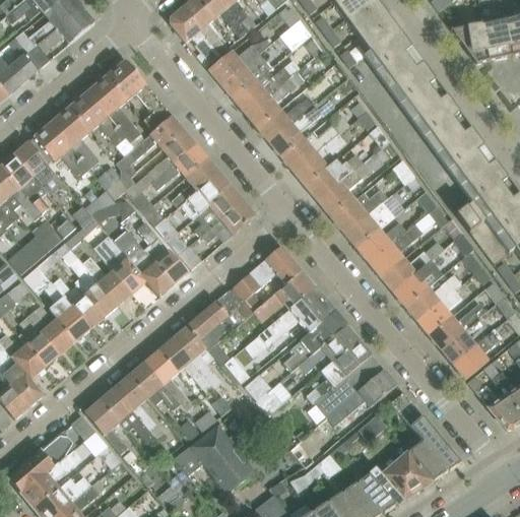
[(0,7),(6,15),(24,0),(8,0),(0,6),(0,7)]
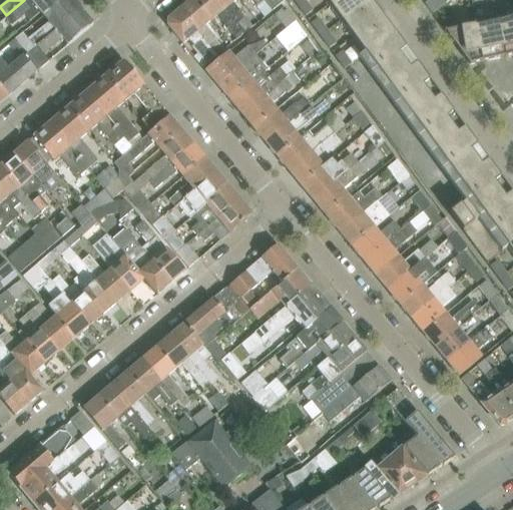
[(24,0),(6,15),(12,22),(24,13),(29,19),(40,10),(42,12),(43,13),(58,0),(24,0)]
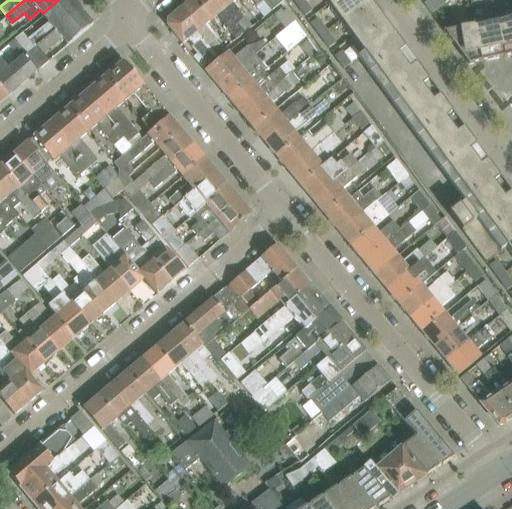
[(81,7),(75,0),(58,0),(43,13),(48,19),(30,35),(28,37),(22,30),(16,35),(28,52),(81,7)]
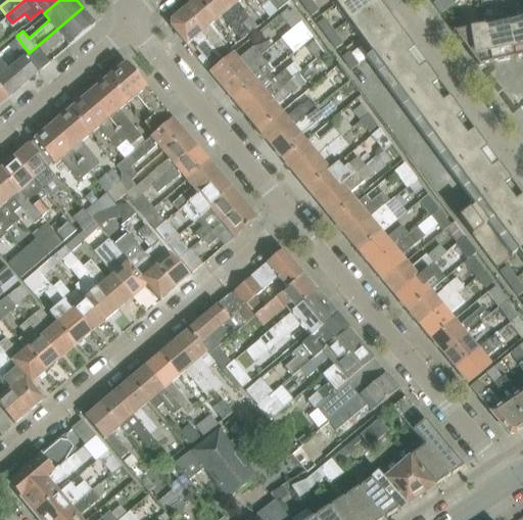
[(191,0),(182,8),(221,54),(227,48),(219,38),(221,37),(209,24),(216,18),(200,0),(191,0)]
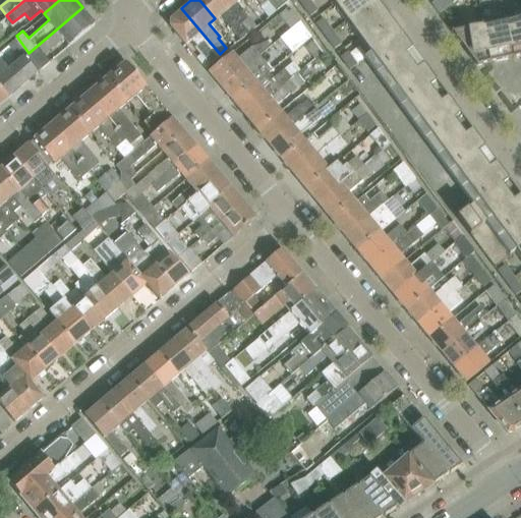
[(247,31),(241,22),(223,0),(199,0),(215,18),(220,14),(239,38),(247,31)]
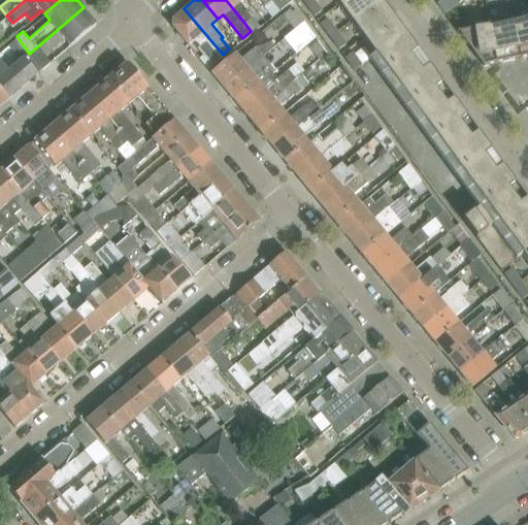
[(226,0),(244,23),(251,31),(259,24),(240,1),(241,0),(226,0)]
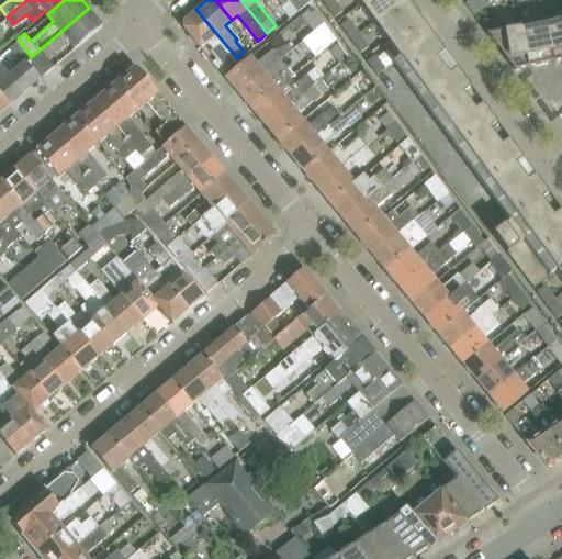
[(326,0),(336,14),(343,9),(335,0),(326,0)]
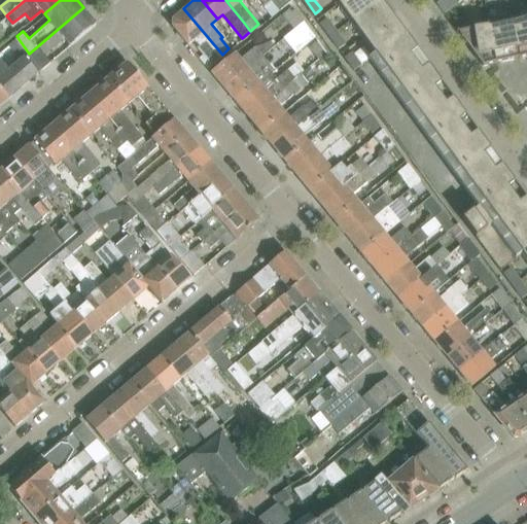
[(350,19),(375,0),(340,0),(338,2),(350,19)]
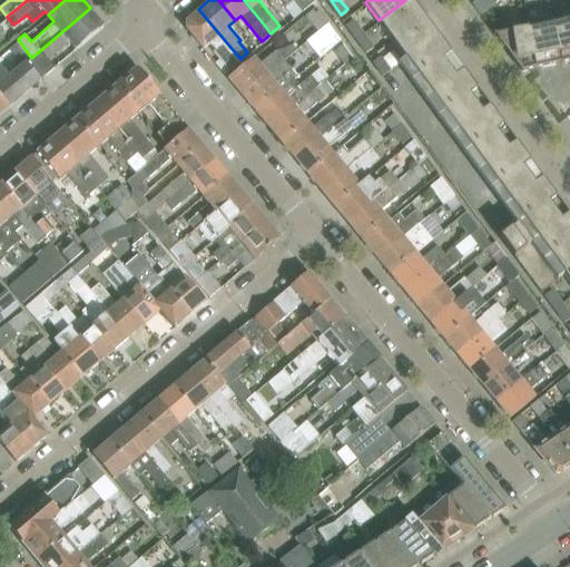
[(423,15),(412,0),(405,0),(379,20),(391,39),(423,15)]
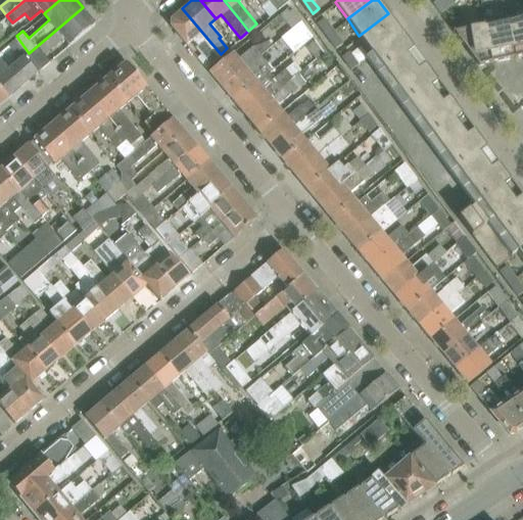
[(433,0),(432,1),(440,11),(454,0),(433,0)]
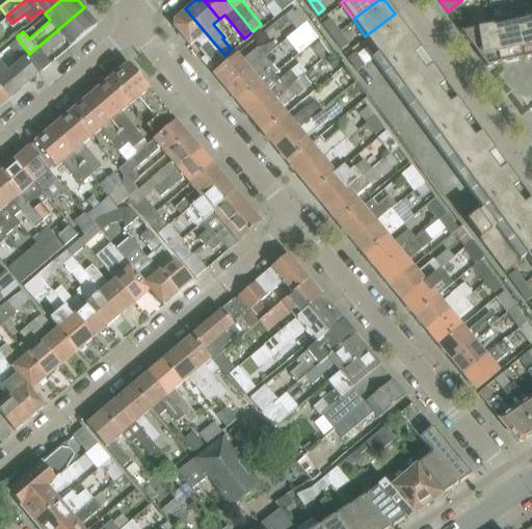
[(63,36),(71,45),(97,22),(84,7),(29,54),(42,69),(51,60),(45,53),(63,36)]
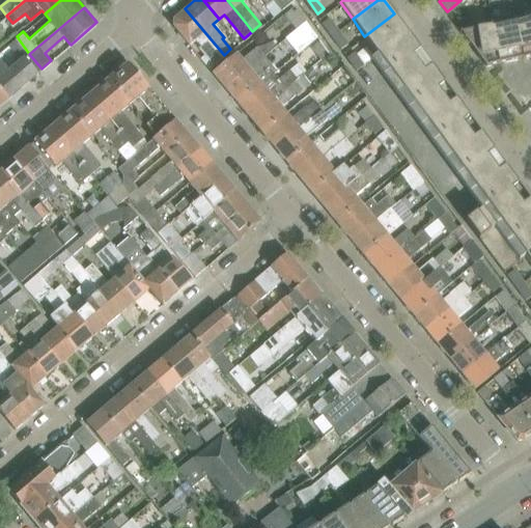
[(204,53),(200,57),(208,67),(224,55),(185,8),(173,18),(173,24),(189,44),(195,38),(201,45),(199,47),(204,53)]
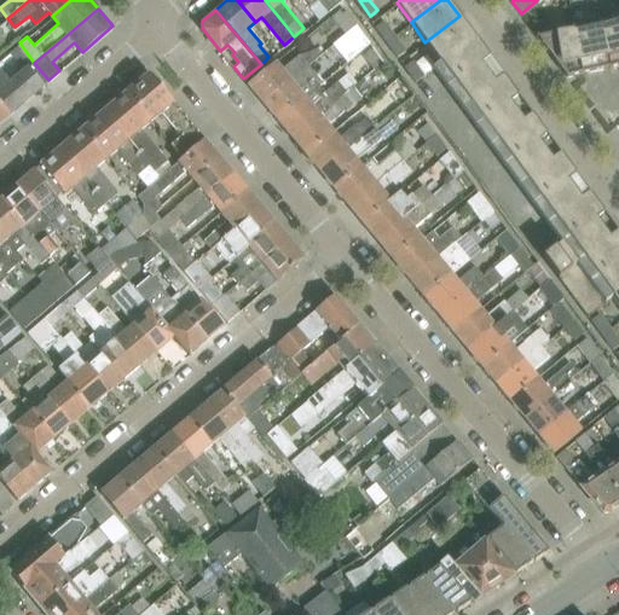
[(609,67),(600,23),(599,13),(572,19),(574,28),(582,73),(608,67),(609,67)]
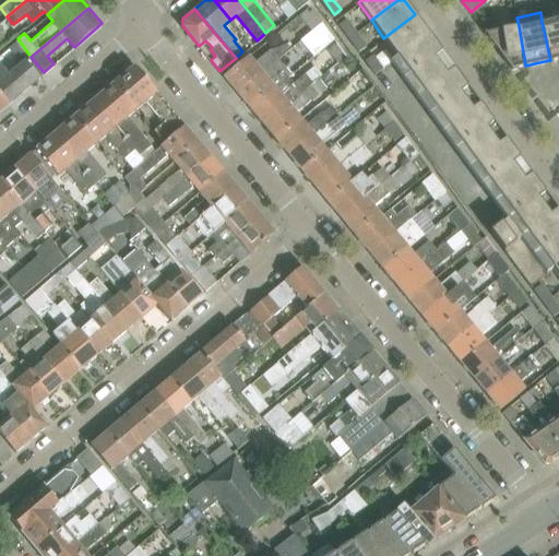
[(415,14),(383,38),(397,56),(409,47),(411,46),(429,33),(428,32),(415,14)]
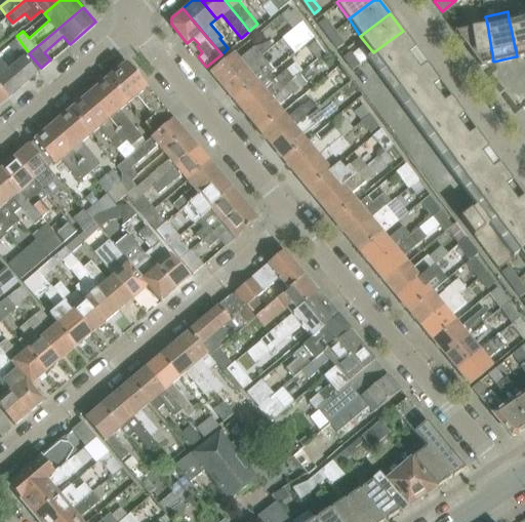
[(319,21),(328,33),(335,29),(325,15),(319,21)]
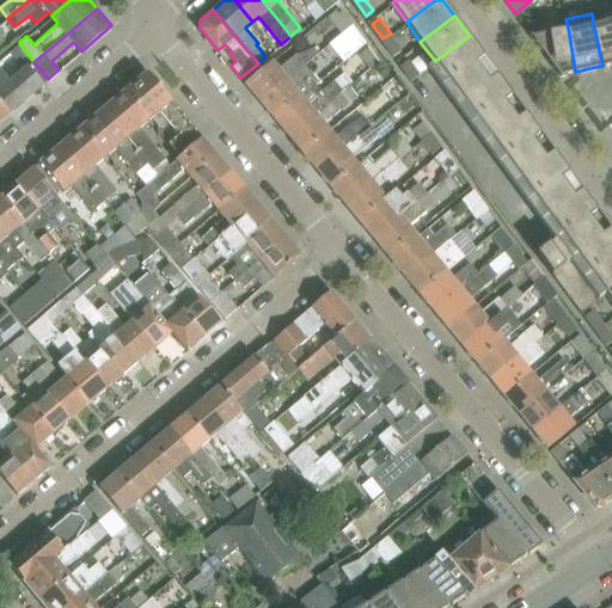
[(611,18),(594,24),(594,23),(593,23),(603,66),(611,62),(611,18)]
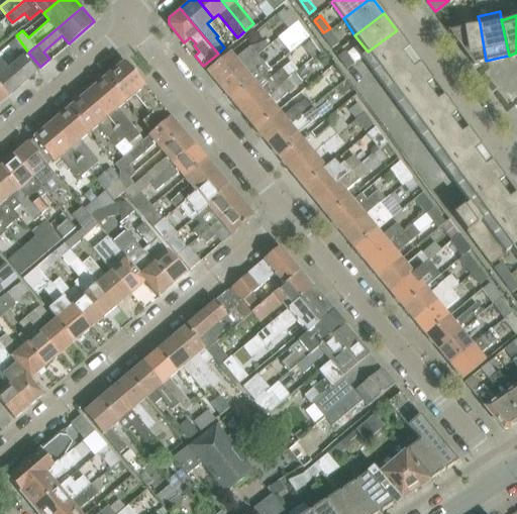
[(299,42),(309,33),(298,19),(288,27),(299,42)]
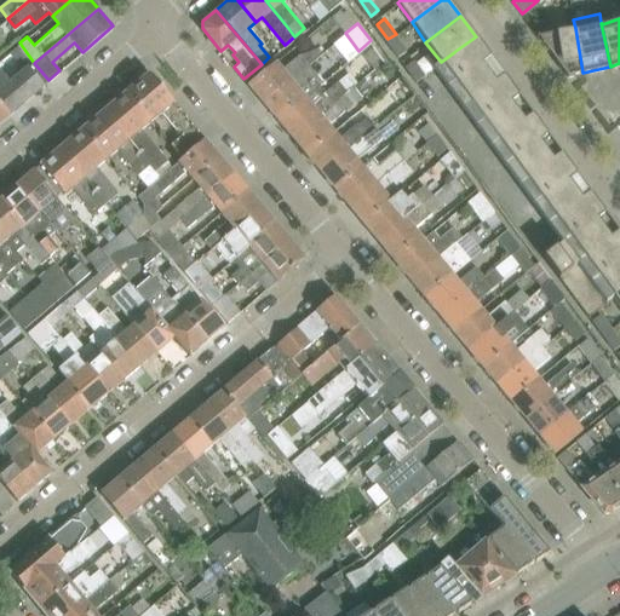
[(583,73),(575,28),(538,34),(568,75),(577,74),(583,73)]
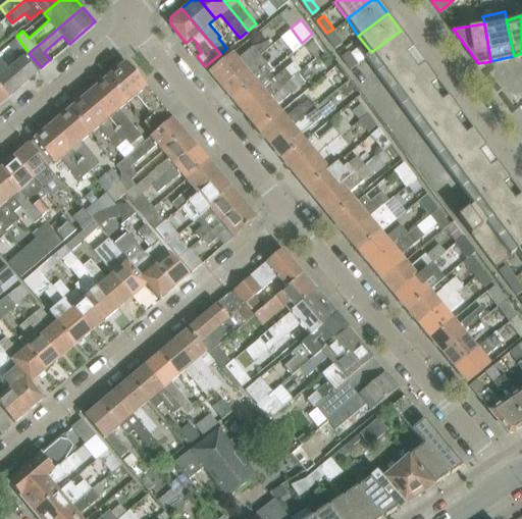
[(333,29),(326,33),(336,46),(343,41),(333,29)]
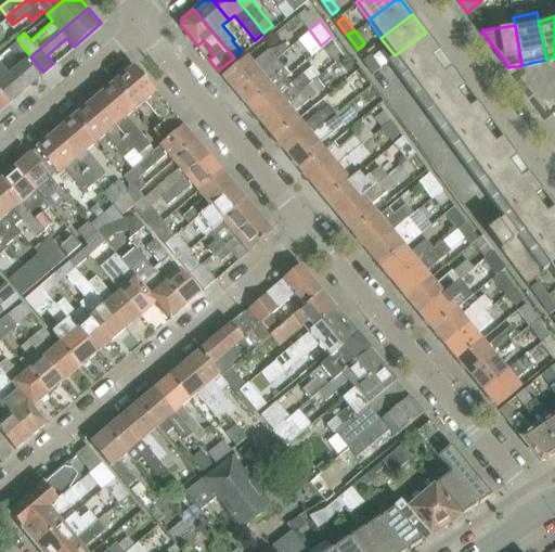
[(500,246),(513,265),(527,282),(549,266),(550,266),(549,265),(554,259),(554,207),(544,194),(426,33),(408,46),(407,47),(395,55),(510,213),(499,220),(498,219),(487,228),(500,246)]
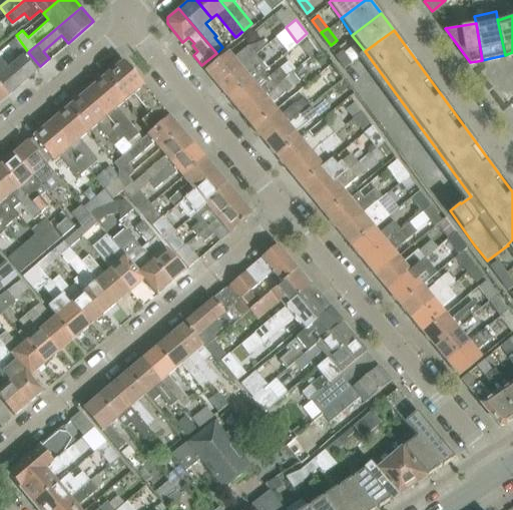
[(0,81),(9,93),(36,70),(23,55),(28,52),(16,35),(8,42),(8,43),(20,57),(7,68),(0,59),(0,81)]
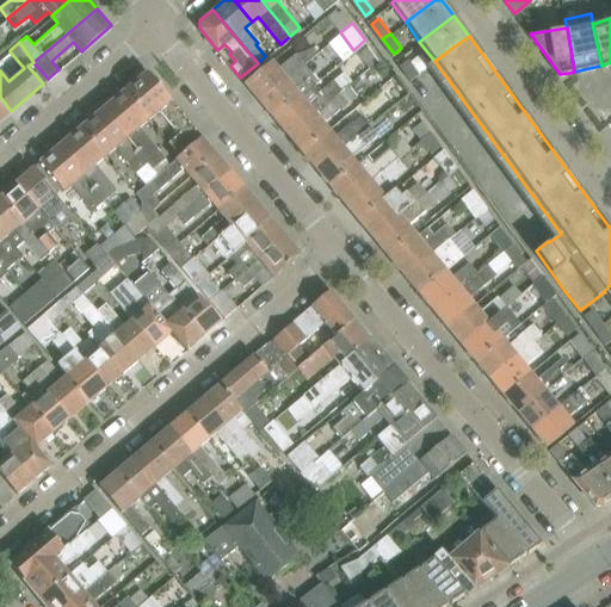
[(358,53),(369,66),(378,57),(368,43),(358,53)]
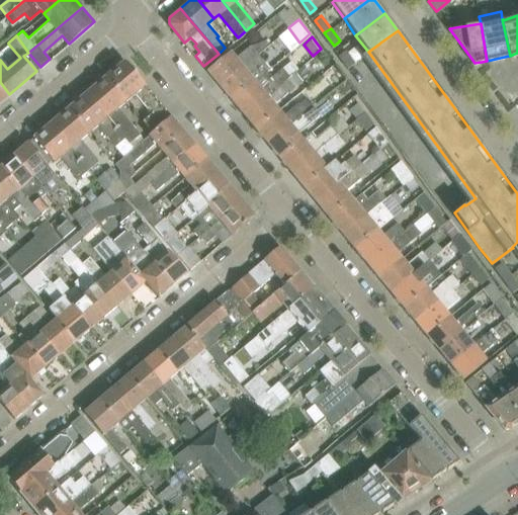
[(231,50),(207,69),(219,84),(257,53),(269,44),(266,39),(251,45),(236,57),(231,50)]
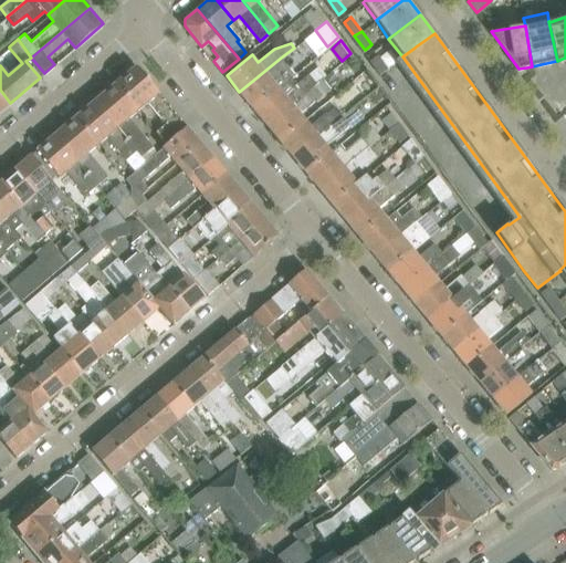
[(381,72),(388,68),(377,53),(370,58),(381,72)]
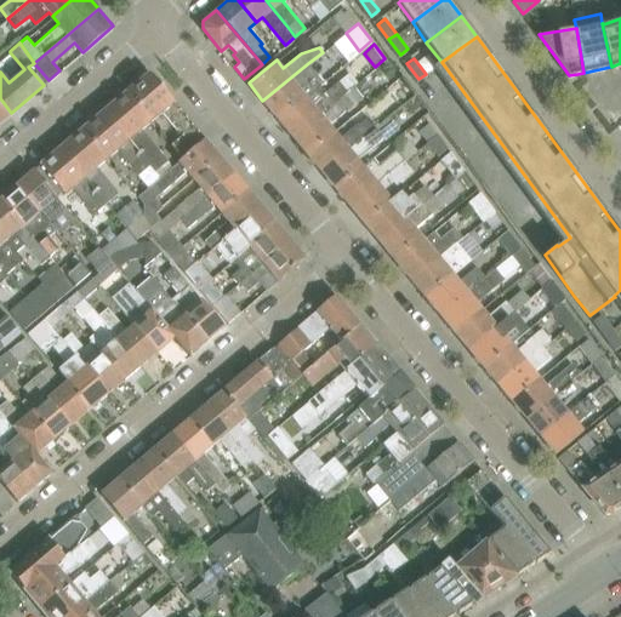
[(262,101),(278,119),(319,84),(323,81),(308,63),(262,101)]
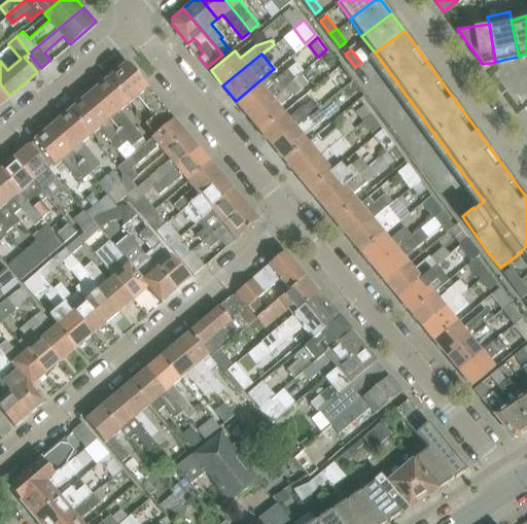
[(155,134),(175,117),(148,85),(128,60),(109,75),(108,76),(130,101),(131,100),(139,94),(155,114),(146,123),(155,134)]
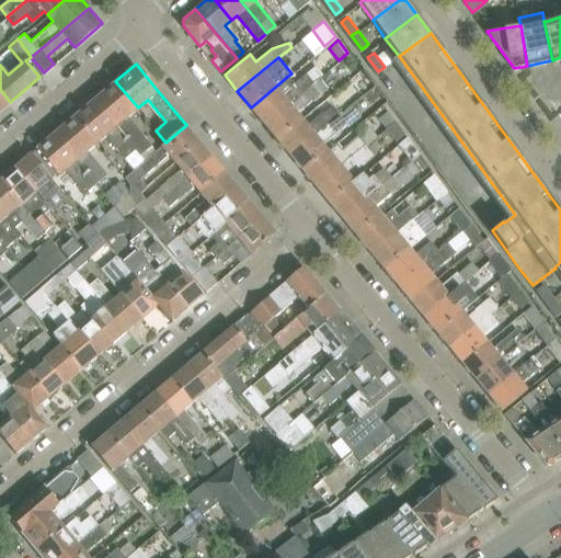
[(251,107),(263,123),(315,81),(307,71),(294,82),(288,76),(251,107)]
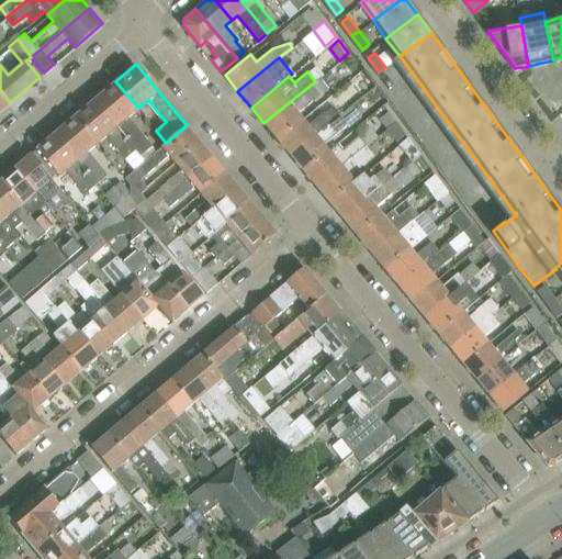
[(321,76),(315,81),(263,123),(277,138),(302,118),(296,112),(328,85),(321,76)]
